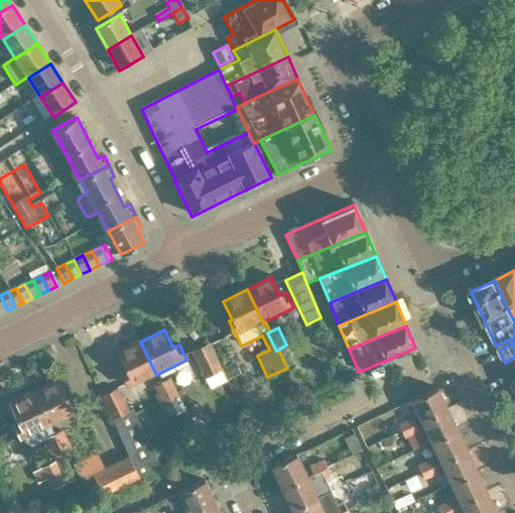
[(156,375),(140,342),(117,353),(126,371),(123,373),(130,388),(156,375)]
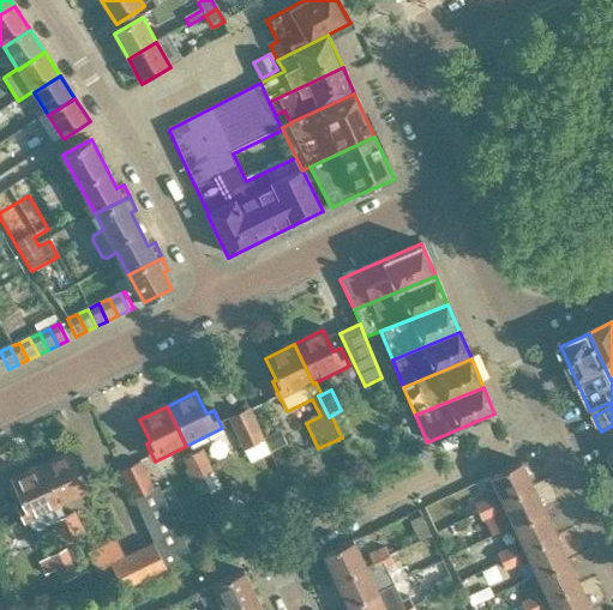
[(265,441),(251,409),(229,420),(245,453),(246,452),(252,465),(271,456),(265,442),(265,441)]
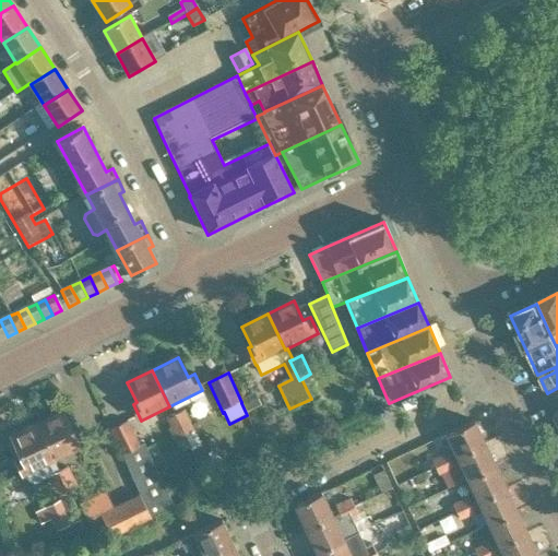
[(257,392),(242,401),(249,413),(263,406),(257,392)]
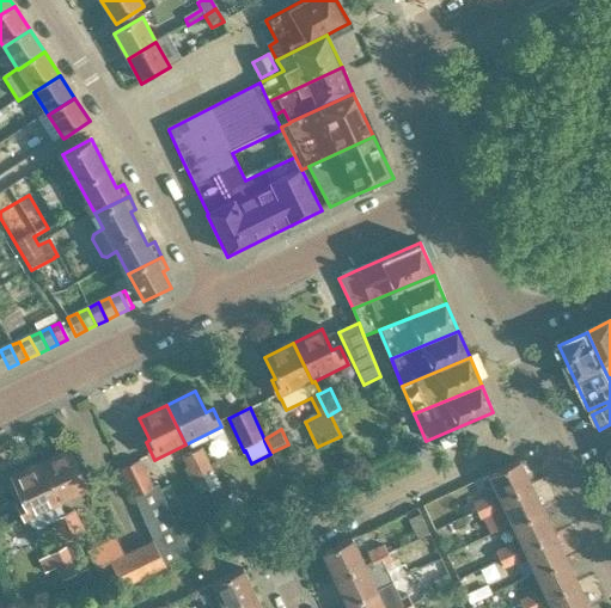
[(222,489),(203,449),(190,456),(201,479),(205,477),(212,495),(222,489)]
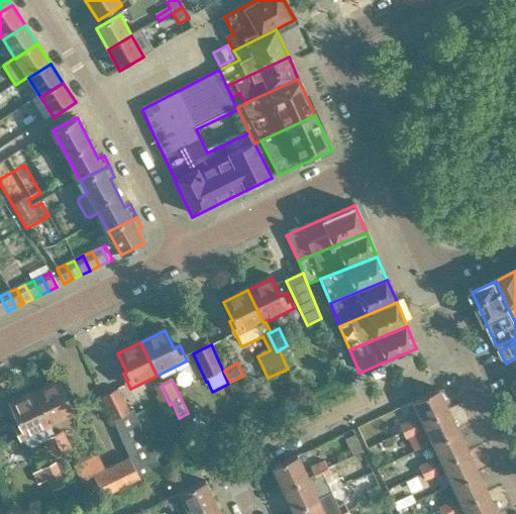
[(81,412),(73,397),(68,400),(59,383),(34,394),(50,427),(81,412)]
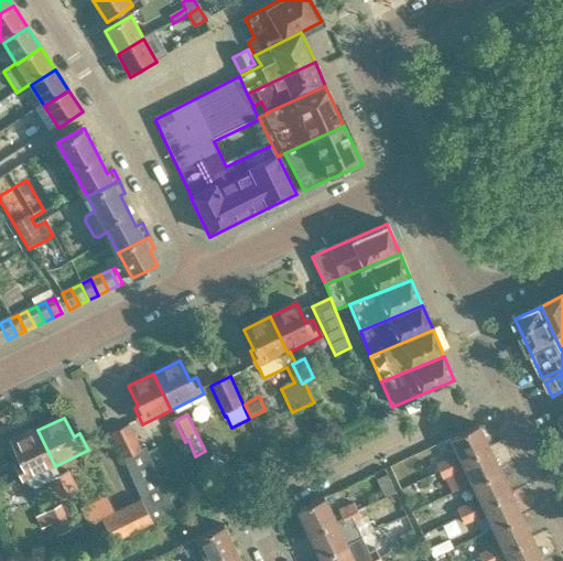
[(185,442),(175,421),(169,424),(179,444),(185,442)]
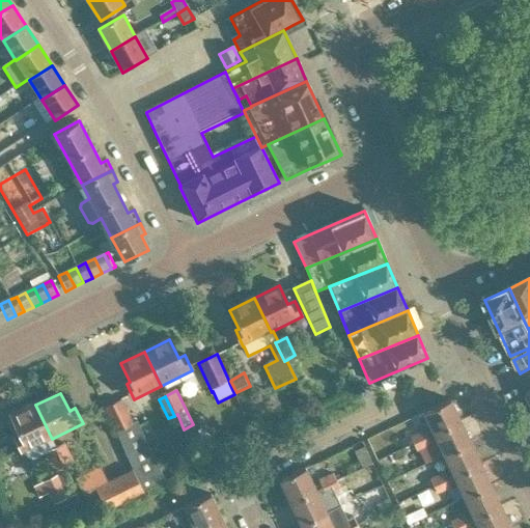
[(166,482),(141,428),(137,422),(134,423),(122,400),(105,409),(116,434),(117,433),(134,470),(133,471),(144,494),(144,493),(166,482)]
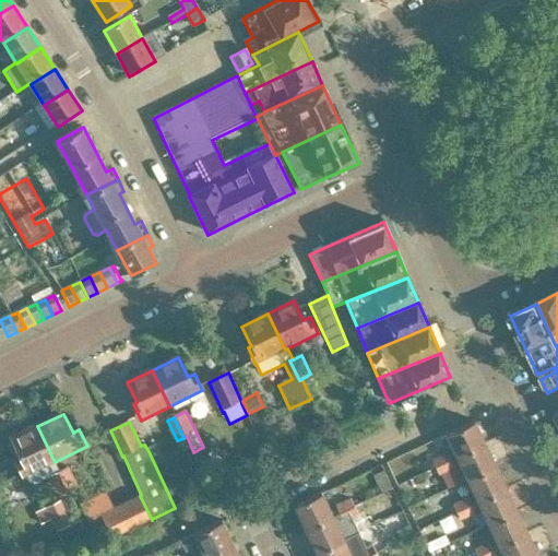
[(485,446),(474,423),(447,436),(456,457),(450,460),(448,454),(432,461),(436,469),(485,446)]
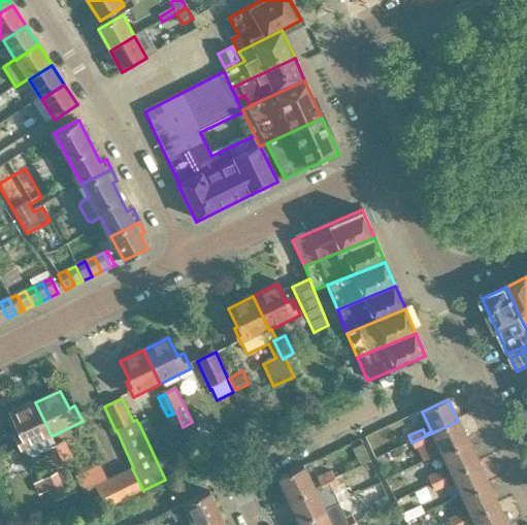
[(52,436),(35,402),(10,415),(19,432),(13,434),(22,452),(24,451),(32,459),(47,452),(58,473),(43,481),(53,503),(77,492),(65,466),(56,447),(57,446),(52,436)]
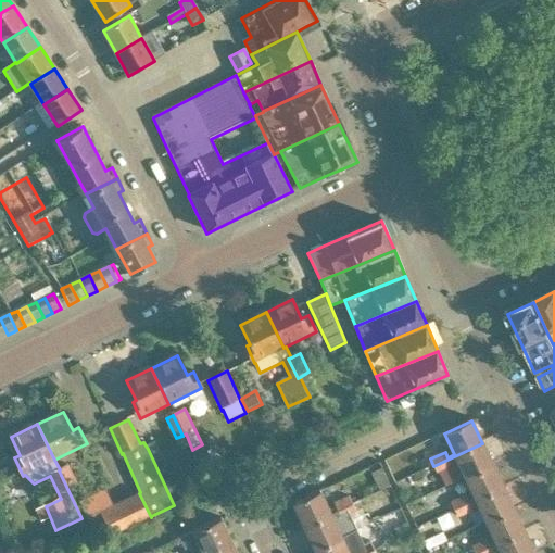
[(493,466),(482,443),(433,466),(437,474),(453,467),(450,462),(456,459),(466,479),(493,466)]
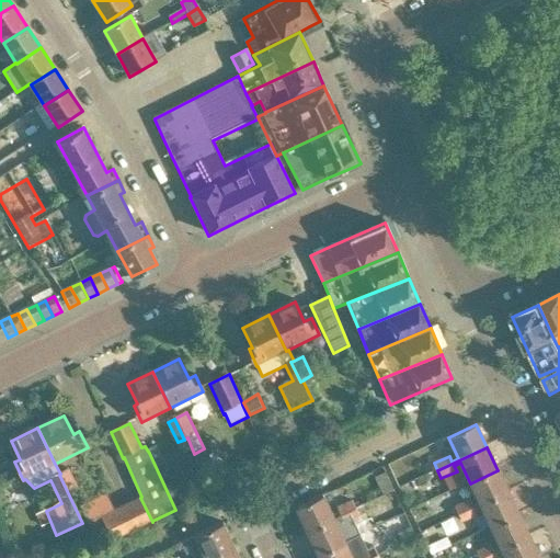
[(210,463),(210,468),(214,473),(219,474),(225,470),(225,464),(220,459),(215,459),(210,463)]
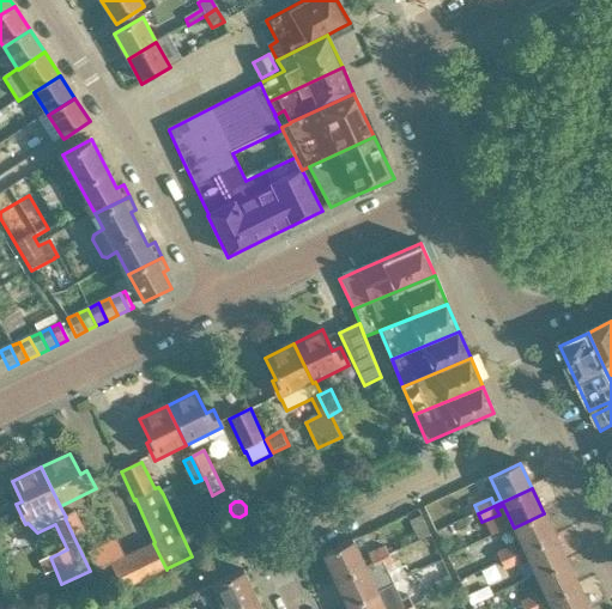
[(74,513),(66,517),(65,518),(76,541),(86,536),(74,513)]
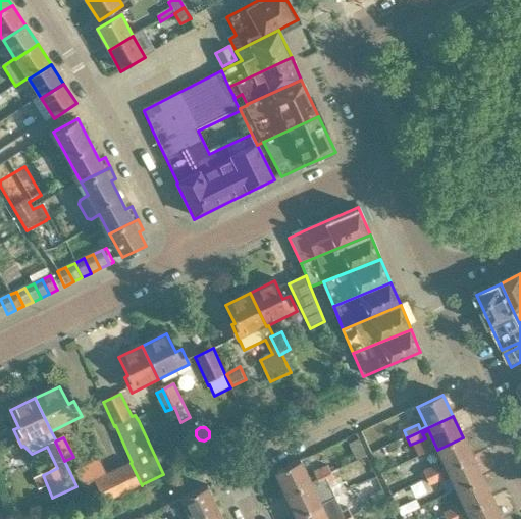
[(473,458),(463,437),(437,450),(447,468),(439,471),(437,466),(424,472),(427,480),(473,458)]
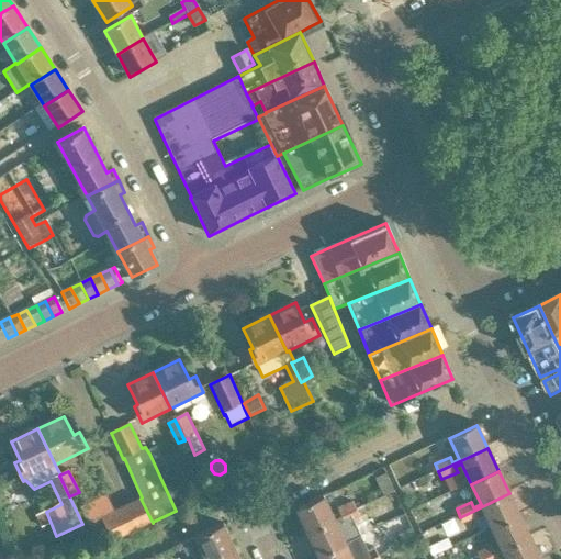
[(519,516),(509,493),(460,517),(463,524),(485,514),(492,529),(519,516)]
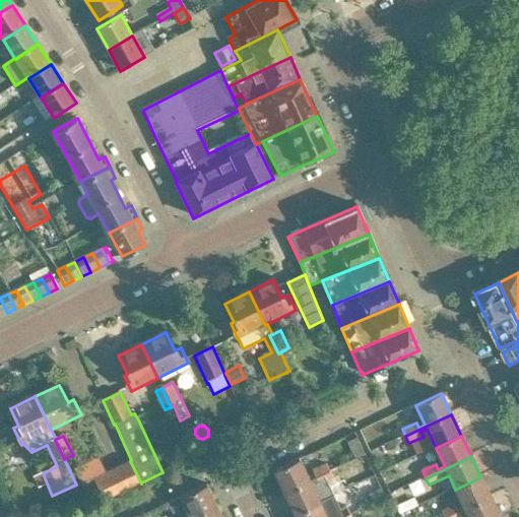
[(310,479),(300,460),(274,472),(284,494),(311,481),(310,479)]
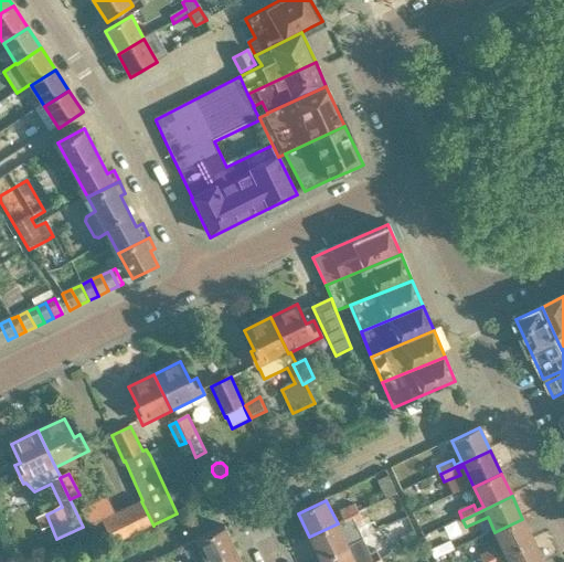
[(153,526),(141,501),(103,519),(115,545),(153,526)]
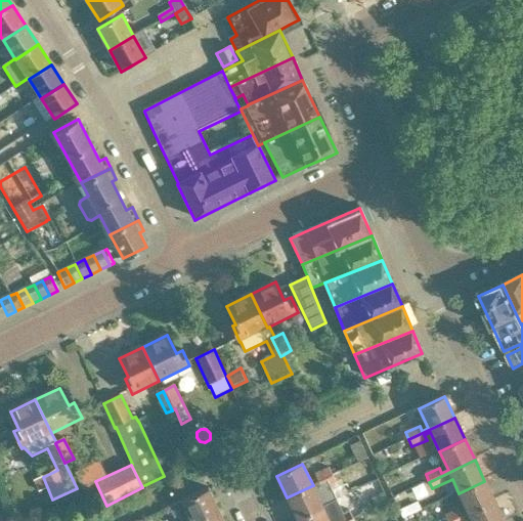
[(319,482),(333,476),(330,469),(316,475),(318,480),(319,482)]
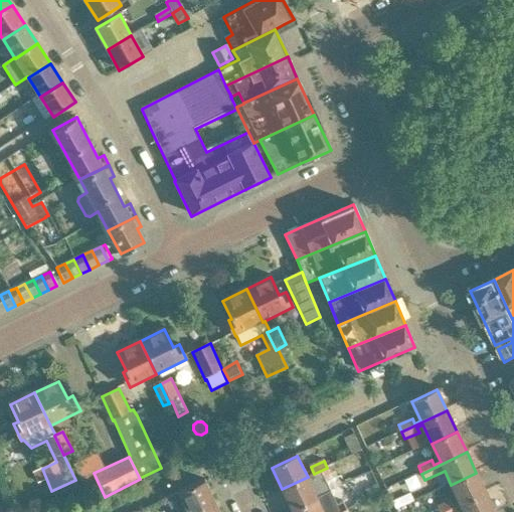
[(325,494),(330,491),(324,478),(331,475),(327,468),(314,474),(313,472),(307,475),(308,477),(282,489),(292,511),(326,495),(325,494)]
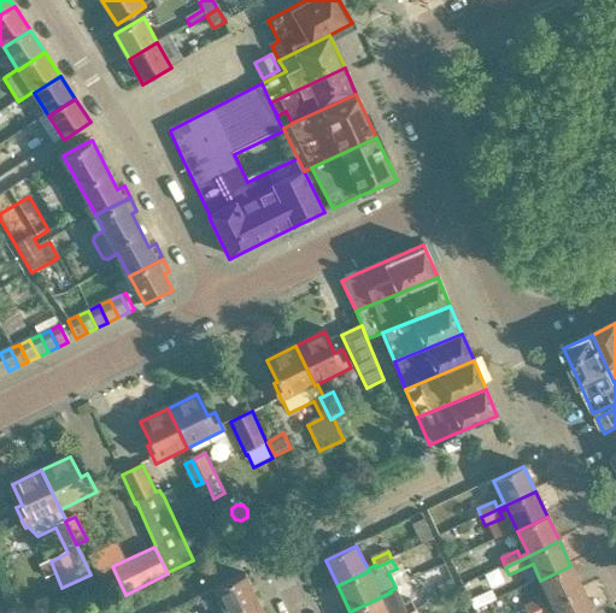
[(582,590),(570,566),(540,581),(547,594),(551,601),(544,605),(541,600),(524,608),(527,612),(535,612),(582,590)]
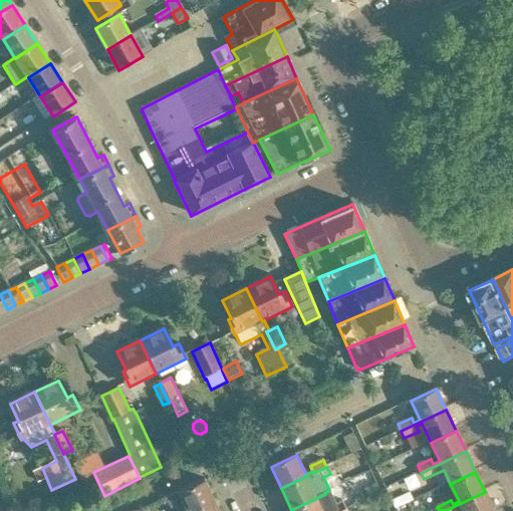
[(195,510),(214,502),(204,481),(167,498),(173,510),(195,510)]
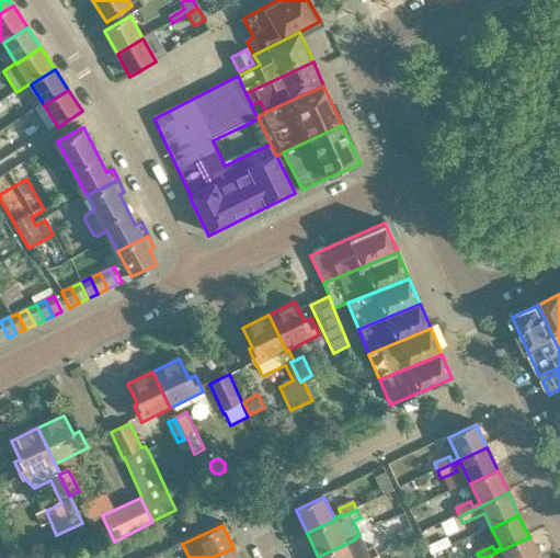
[(378,557),(375,549),(367,553),(360,535),(354,538),(355,539),(318,557),(378,557)]
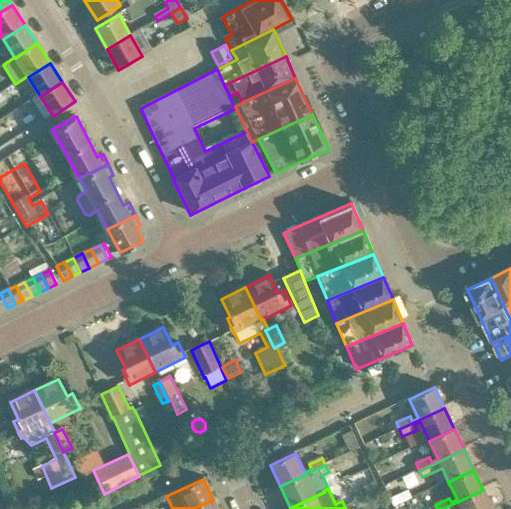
[(492,508),(483,490),(444,508),(453,508),(453,507),(459,504),(461,508),(492,508)]
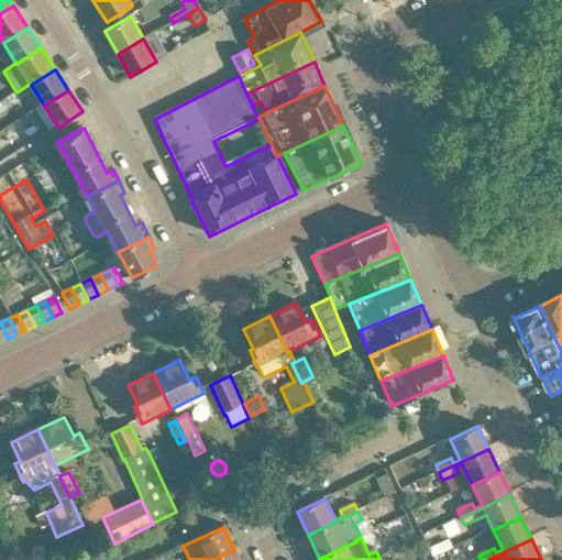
[(239,559),(234,550),(213,559),(239,559)]
